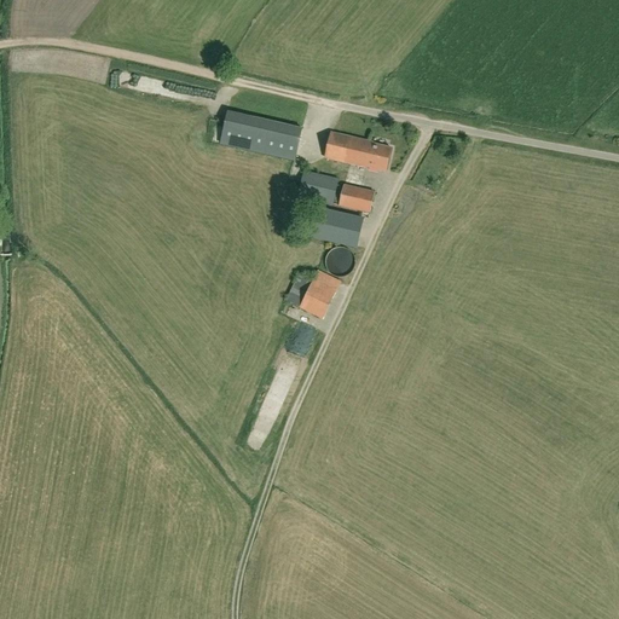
[(227,113),(220,144),(295,161),(302,129),(227,113)]
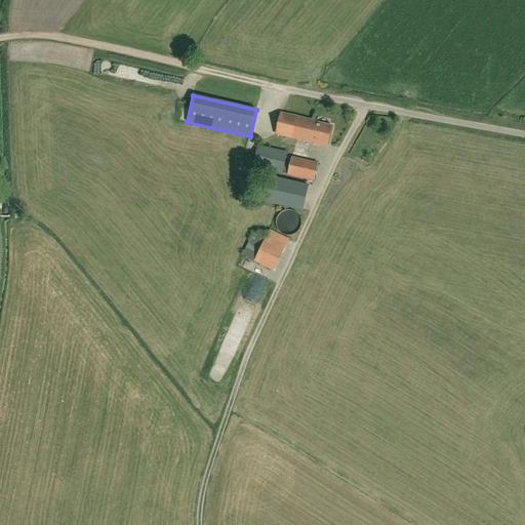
[(326,145),(331,126),(316,122),(316,121),(280,113),(275,133),(311,143),(311,142),(326,145)]
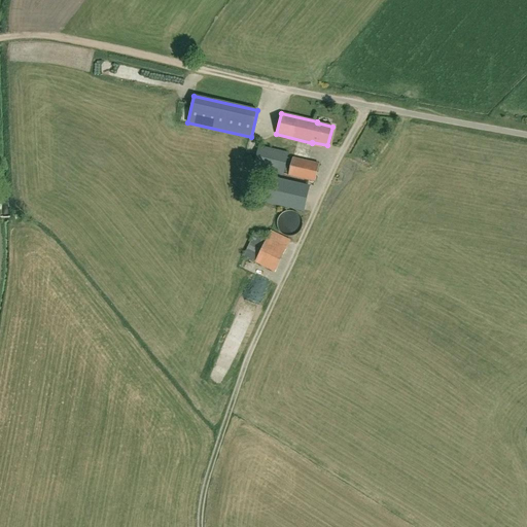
[(314,181),(318,164),(292,157),(292,160),(286,157),(287,153),(258,146),(253,167),(314,181)]
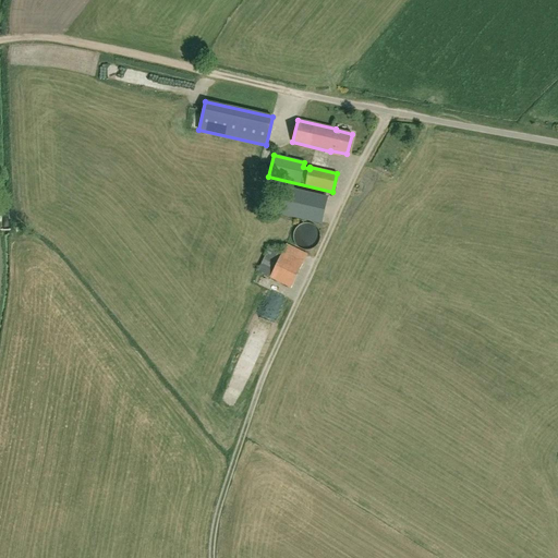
[(320,223),(326,197),(283,187),(278,213),(320,223)]
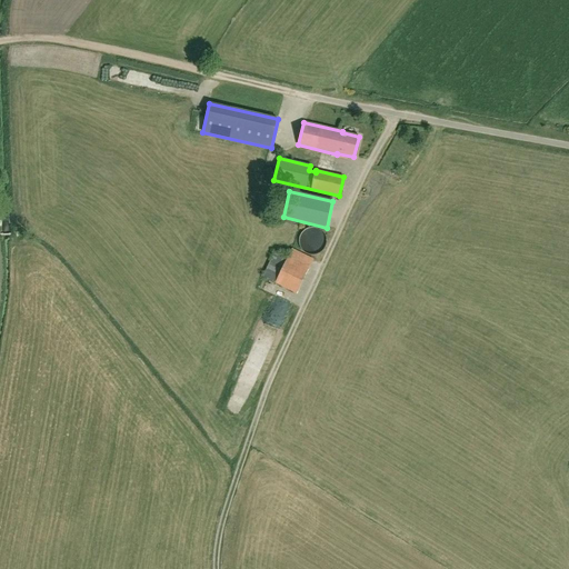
[(288,258),(275,251),(263,277),(297,292),(313,258),(292,249),(288,258)]
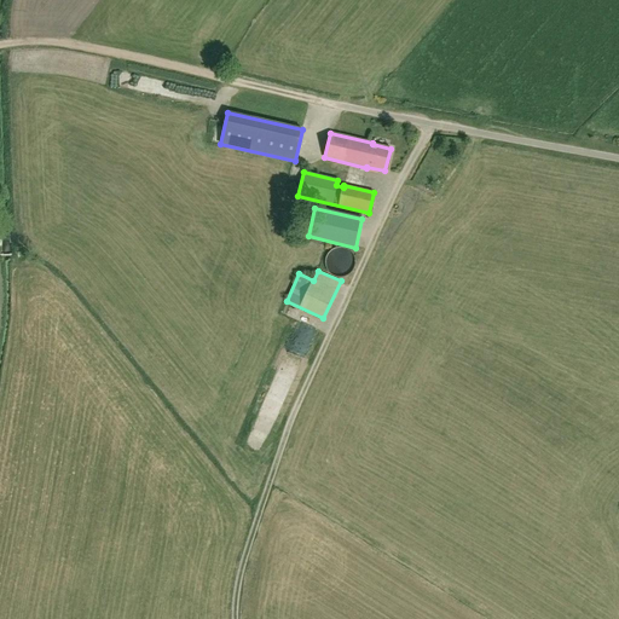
[(293,339),(306,347),(316,334),(302,325),(293,339)]
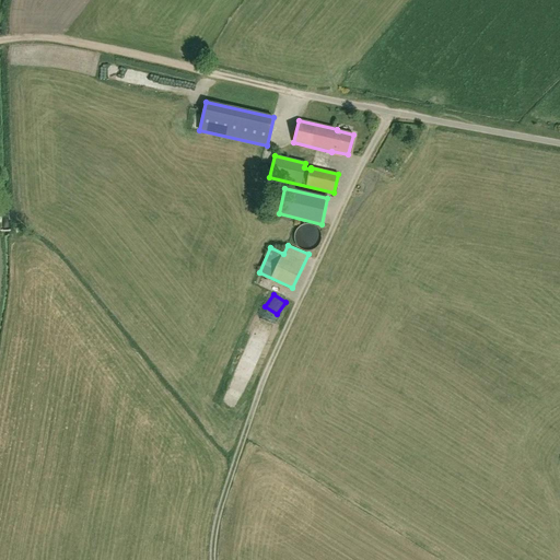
[(266,342),(269,330),(254,326),(251,339),(266,342)]
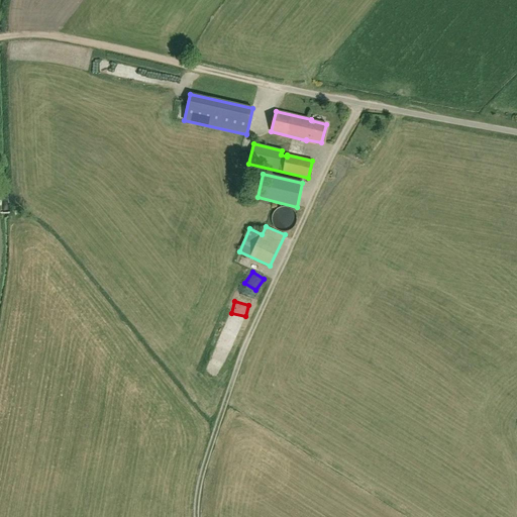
All buildings are outlined.
